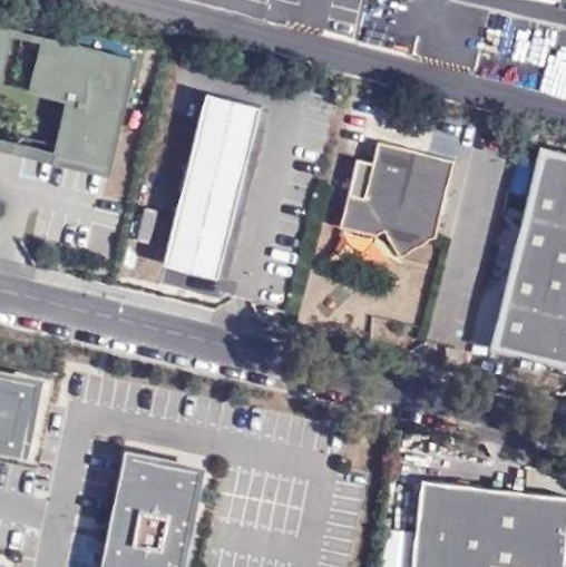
[(0,70),(11,28),(0,25),(0,70)]
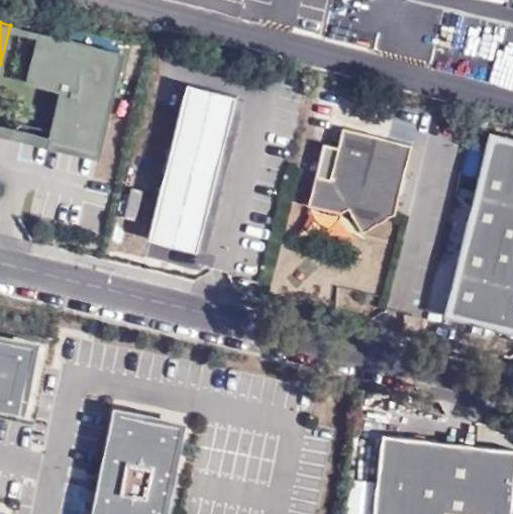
[(47,141),(92,152),(117,53),(38,32),(26,82),(60,90),(47,141)]
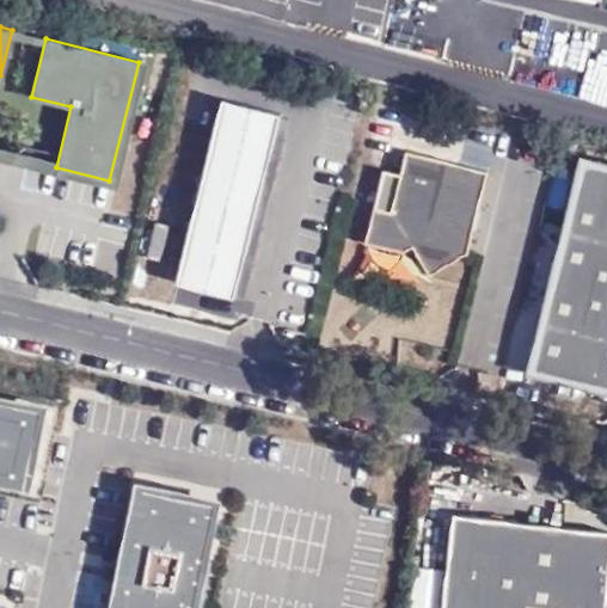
[(276,114),(219,99),(173,283),(230,298),(276,114)]
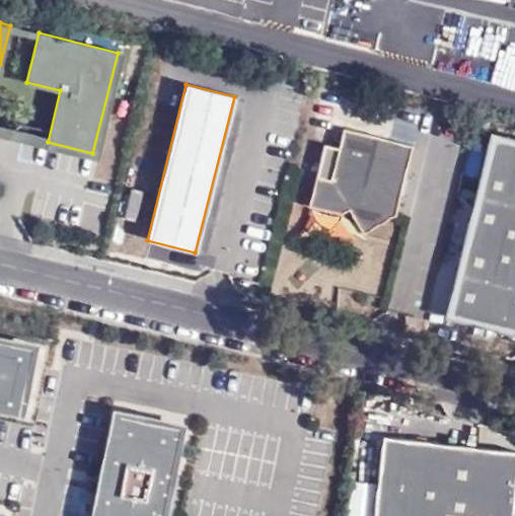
[(234,96),(195,252),(202,254),(241,98),(234,96)]
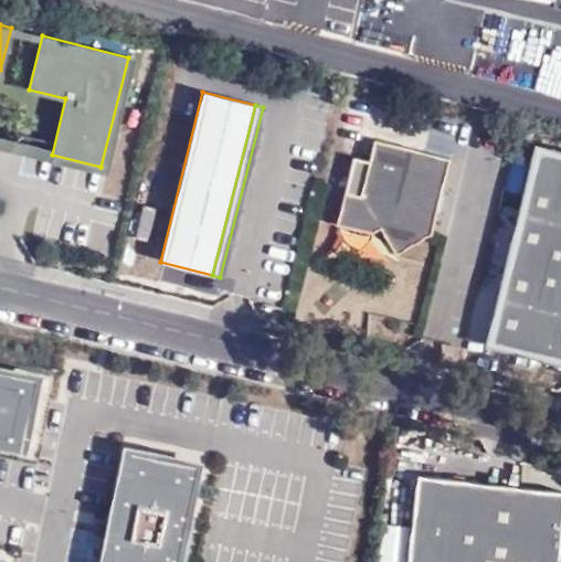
[(337,230),(372,239),(380,234),(397,261),(431,240),(450,163),(373,145),(360,201),(345,198),(337,230)]
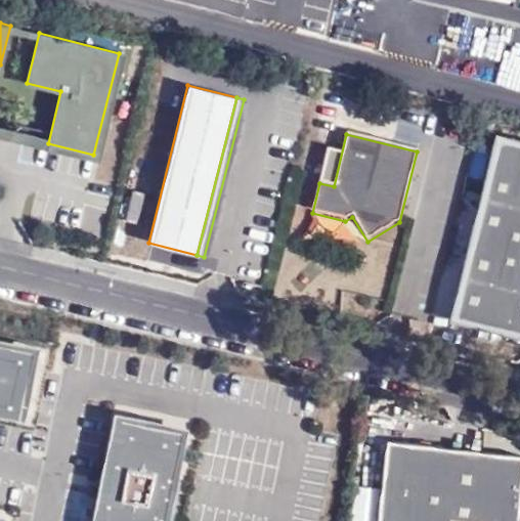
[(519,148),(501,144),(457,321),(519,337),(519,148)]
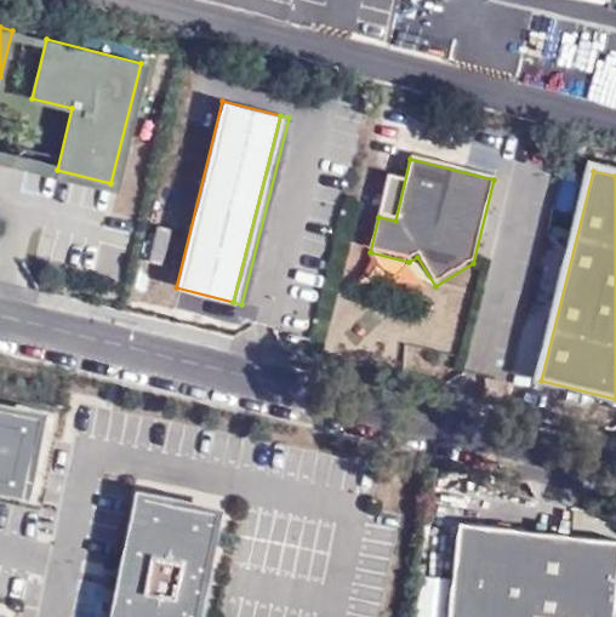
[(0,490),(23,496),(40,418),(0,410),(0,490)]
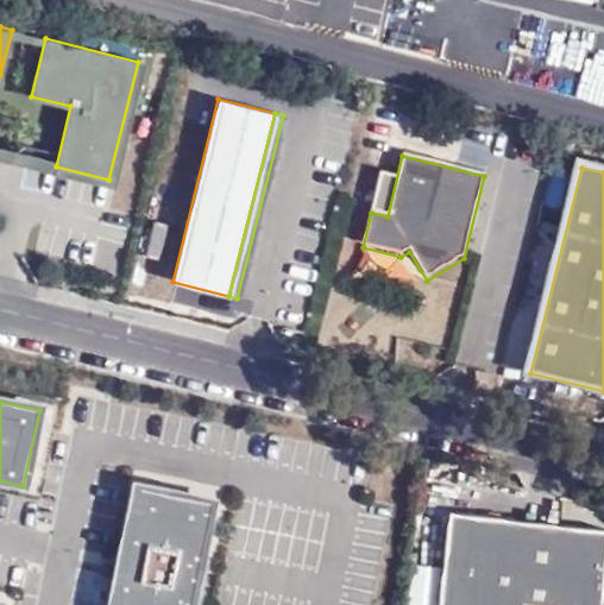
[(190,604),(212,504),(136,487),(111,604),(190,604)]
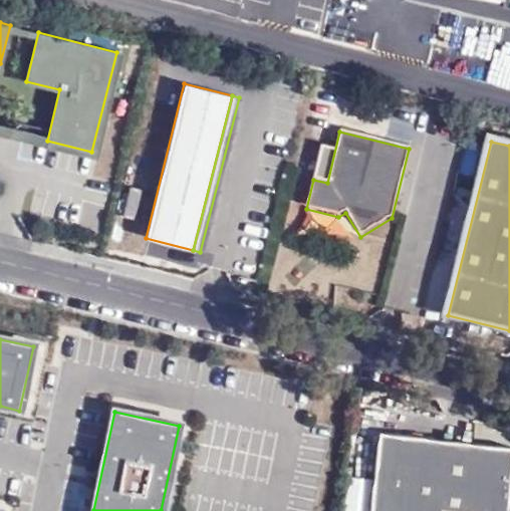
[(505,510),(509,469),(509,448),(376,433),(368,510),(505,510)]
